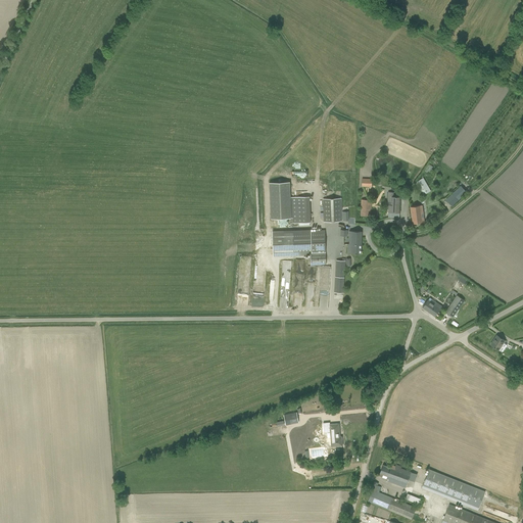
[(424,171),(428,174),(433,168),(429,164),(424,171)]
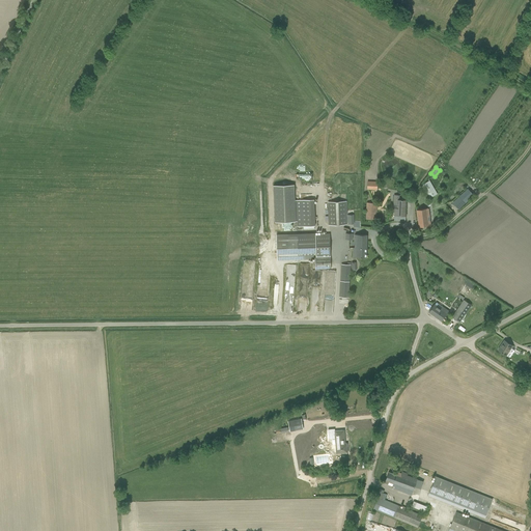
[(429,180),(425,183),(421,186),(429,198),(438,194),(429,180)]
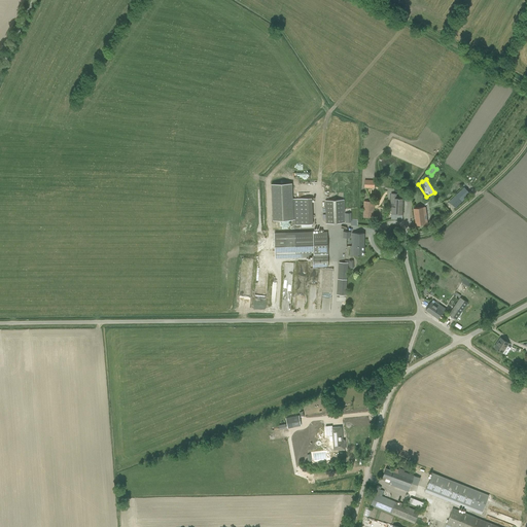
[(312,199),(293,199),(292,199),(292,183),(271,183),(273,220),(294,219),(294,224),(313,224),(312,199)]
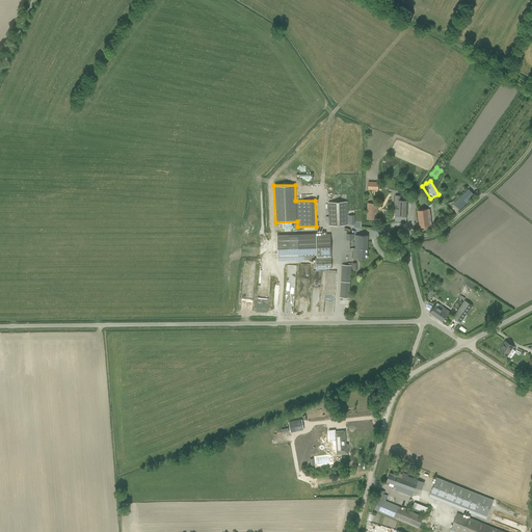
[(469,189),(457,200),(453,204),(459,210),(475,195),(469,189)]
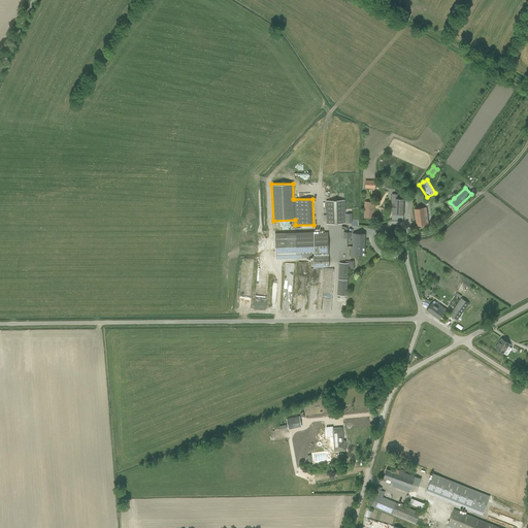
[(403,220),(404,199),(397,198),(397,194),(392,194),(391,207),(392,207),(392,220),(403,220)]
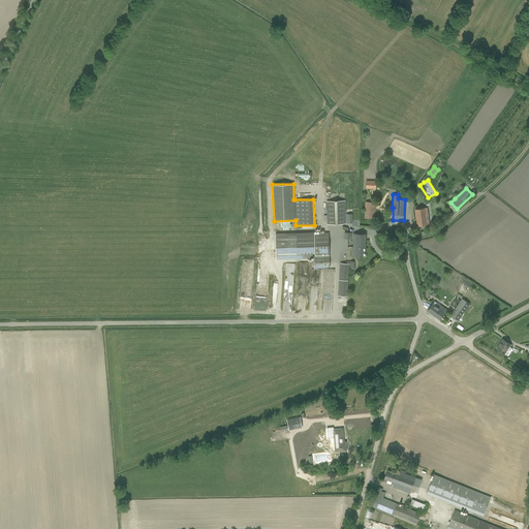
[(327,201),(328,224),(346,223),(345,200),(327,201)]
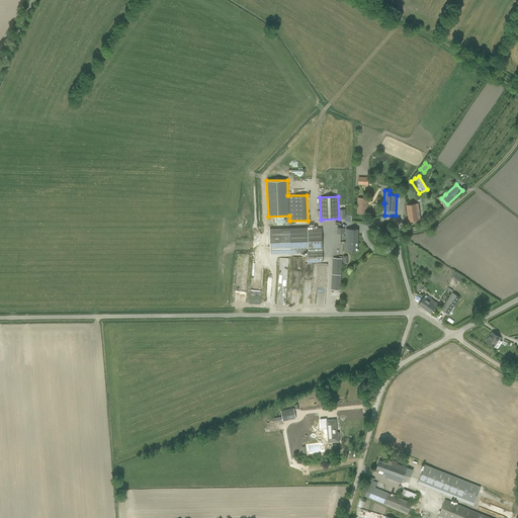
[(358,197),(357,208),(357,213),(367,214),(368,198),(358,197)]
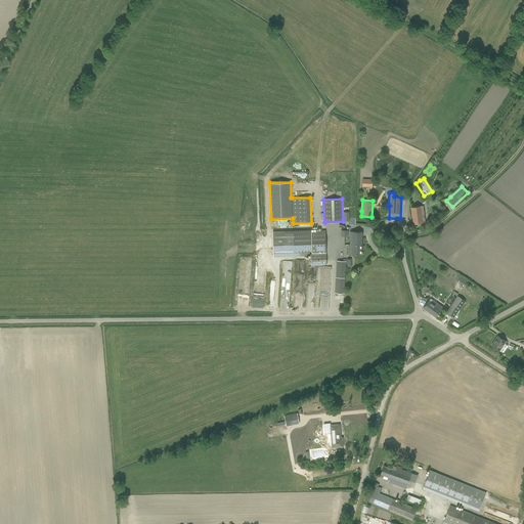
[(423,206),(411,208),(412,215),(413,224),(425,222),(423,206)]
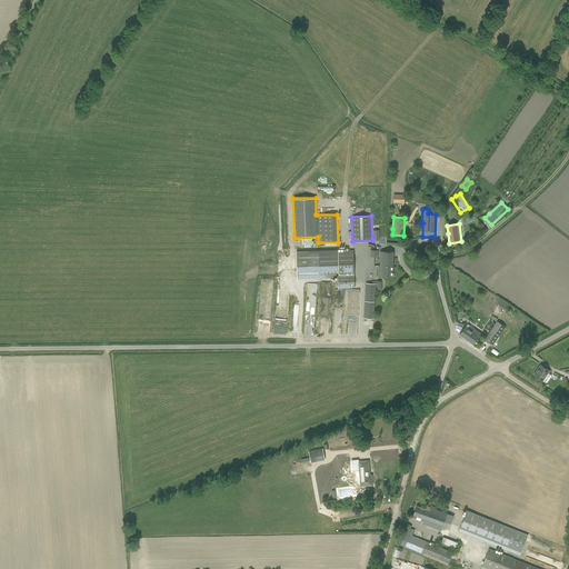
[(353,250),(296,252),(297,278),(337,277),(338,289),(355,288),(353,250)]
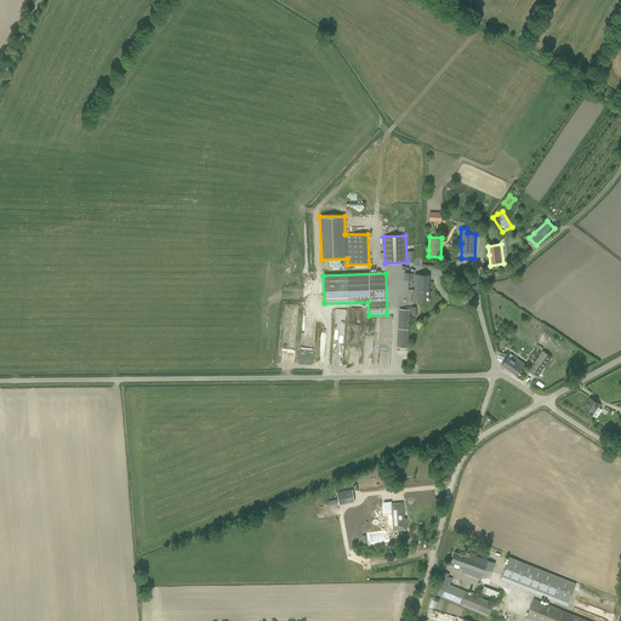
[(416,274),(415,290),(412,290),(412,301),(428,301),(429,275),(416,274)]
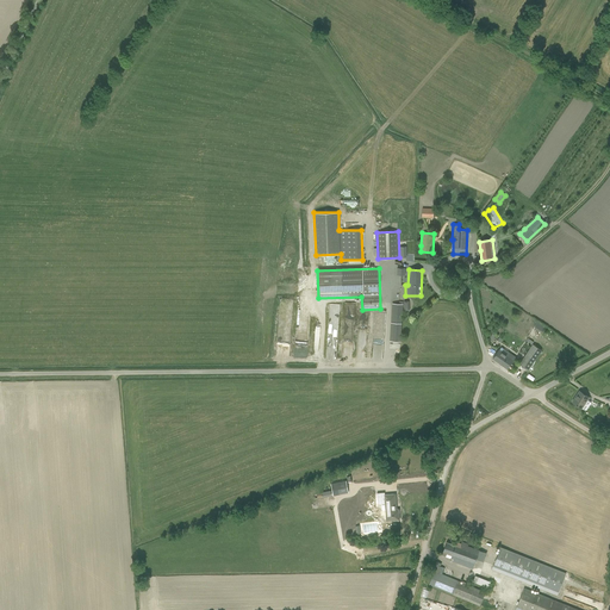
[(288,338),(288,302),(275,302),(277,338),(288,338)]
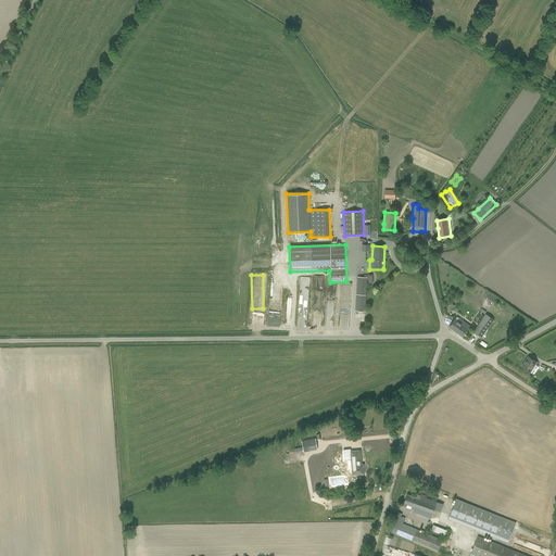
[(356,291),(356,295),(355,311),(365,312),(367,275),(364,275),(363,277),(357,277),(356,291)]
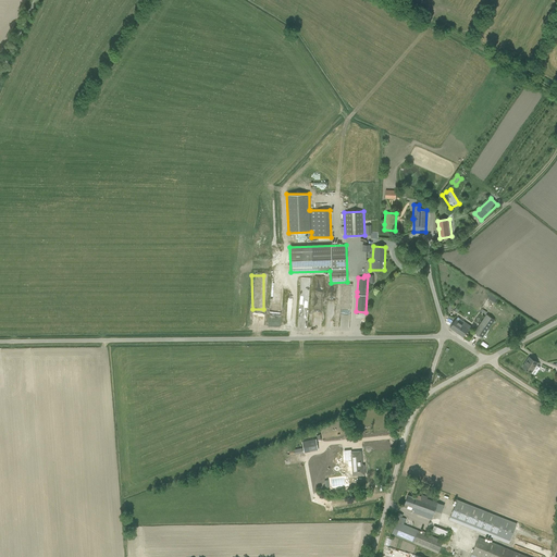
[(277,323),(279,300),(274,300),(274,307),(268,307),(268,316),(267,316),(265,322),(277,323)]
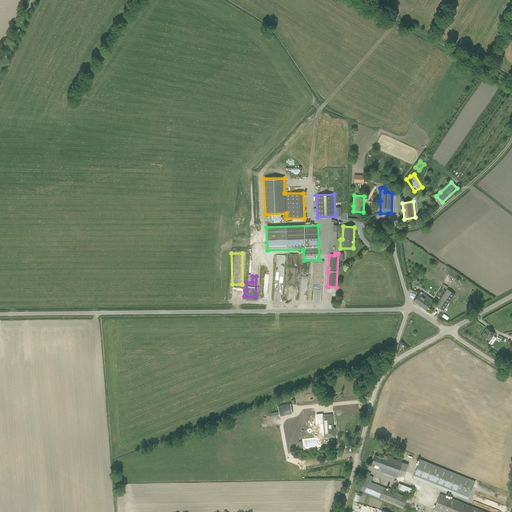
[(447,289),(447,290),(436,306),(443,310),(454,294),(447,289)]
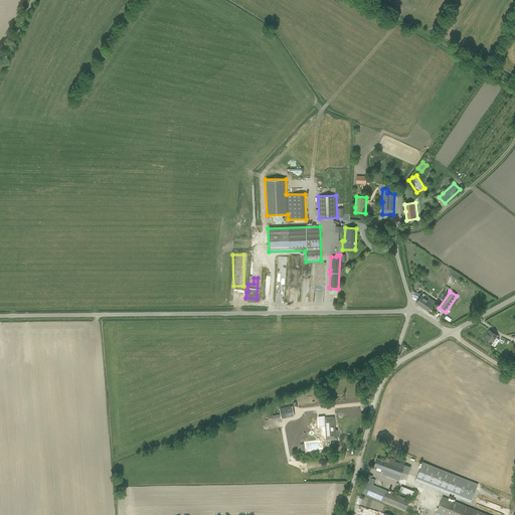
[(428,300),(421,295),(415,303),(427,312),(435,302),(430,298),(428,300)]
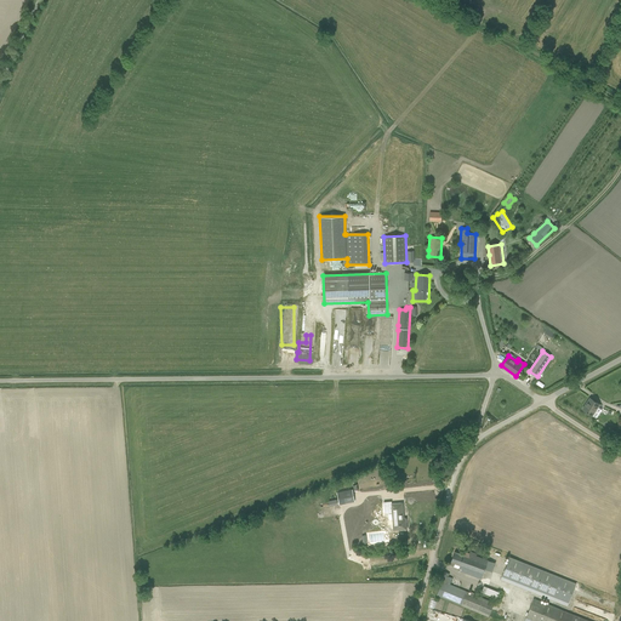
[(599,404),(590,398),(582,409),(592,416),(599,404)]
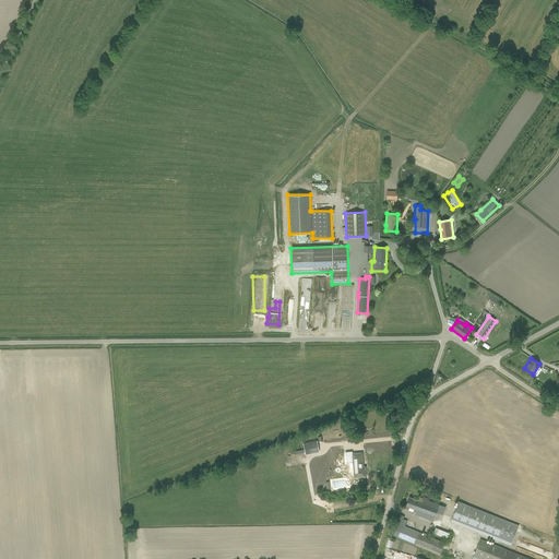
[(302,442),(305,451),(305,454),(319,452),(317,441),(314,441),(313,440),(302,442)]
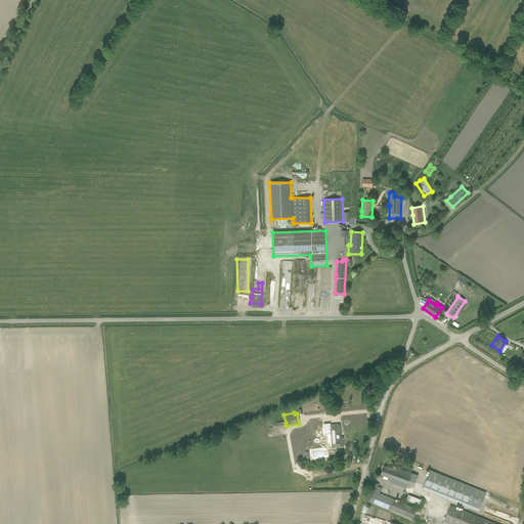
[(338,425),(331,425),(331,430),(332,429),(333,437),(331,437),(332,443),(332,447),(334,447),(343,446),(343,439),(341,439),(340,428),(339,428),(338,425)]
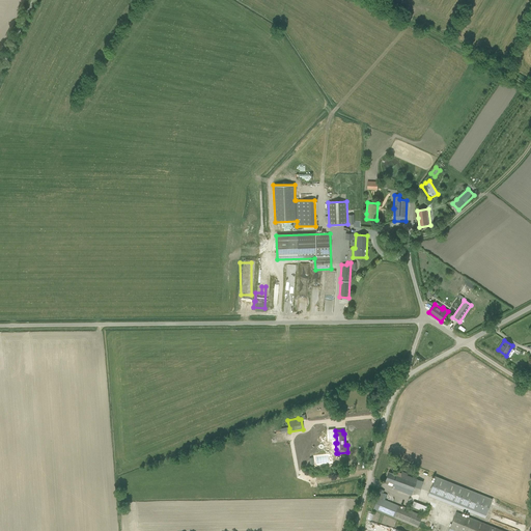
[(391,488),(396,490),(411,496),(415,486),(421,488),(423,482),(408,476),(408,474),(402,472),(401,474),(397,472),(396,475),(389,472),(384,483),(392,486),(391,488)]
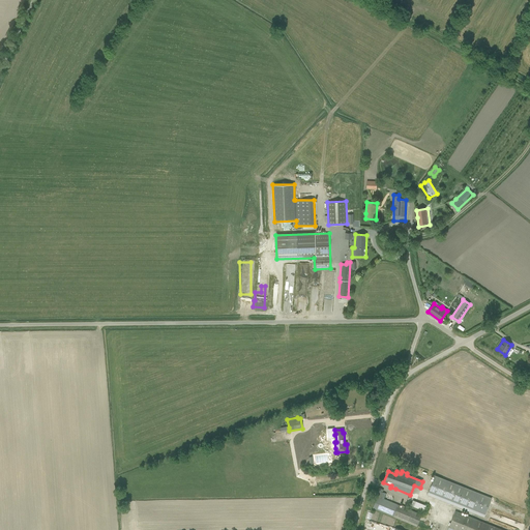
[(435,475),(428,493),(486,514),(492,498),(435,475)]
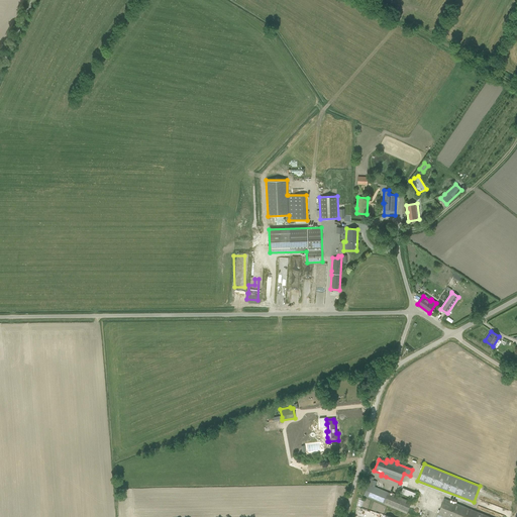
[(364,495),(369,497),(407,512),(411,502),(374,487),(376,482),(373,480),(374,478),(370,476),(367,484),(368,484),(364,495)]
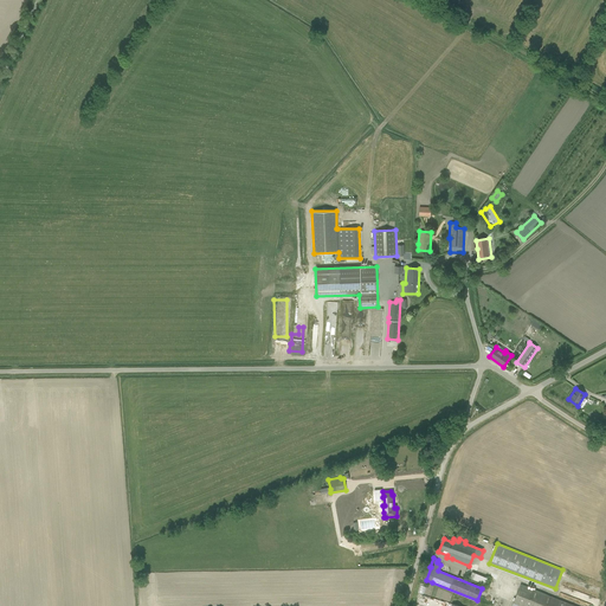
[(472,572),(469,579),(484,585),(488,578),(472,572)]
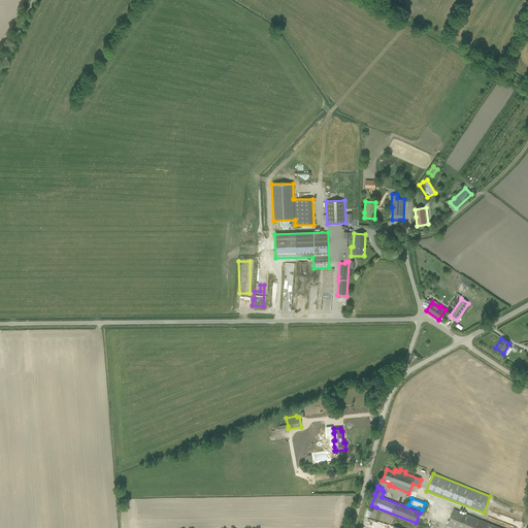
[(453,527),(500,527),(454,508),(447,526),(453,527)]
